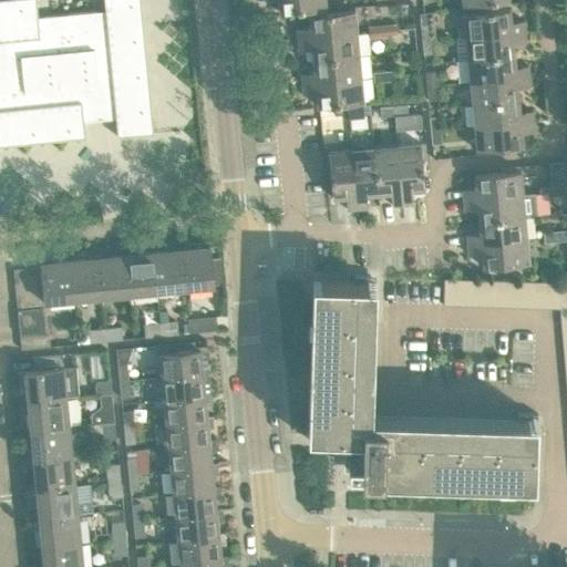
[(0,0),(0,146),(10,145),(12,145),(34,143),(37,143),(47,142),(48,142),(70,140),(72,140),(82,138),(83,138),(82,123),(114,120),(116,136),(153,133),(152,126),(138,0),(101,0),(103,12),(90,13),(35,19),(34,4),(33,0),(0,0)]
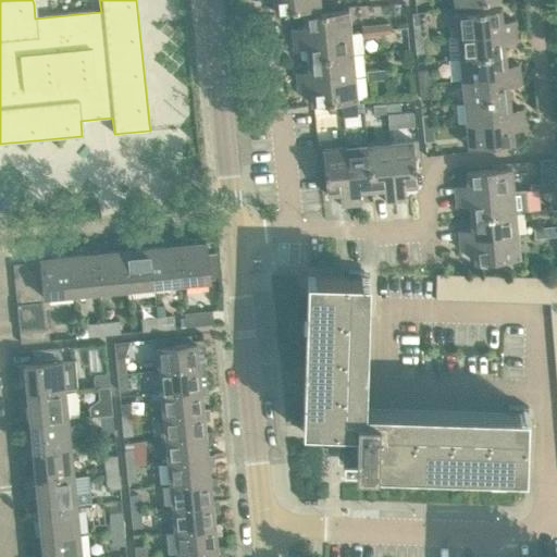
[(318,0),(260,0),(260,1),(272,0),(274,13),(301,10),(319,9),(318,0)]
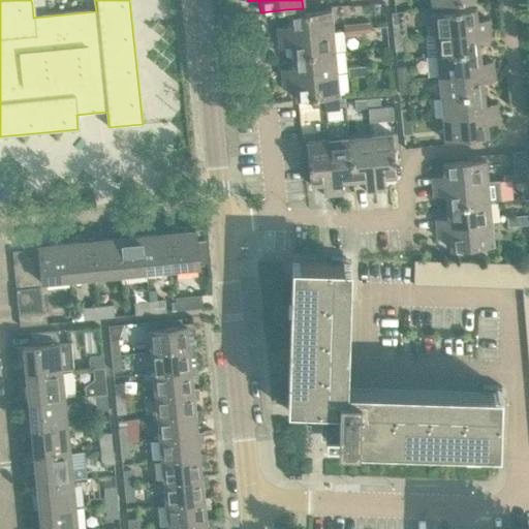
[(432,12),(434,27),(427,27),(427,35),(434,34),(434,33),(489,28),(488,19),(476,20),(474,8),(432,12)]
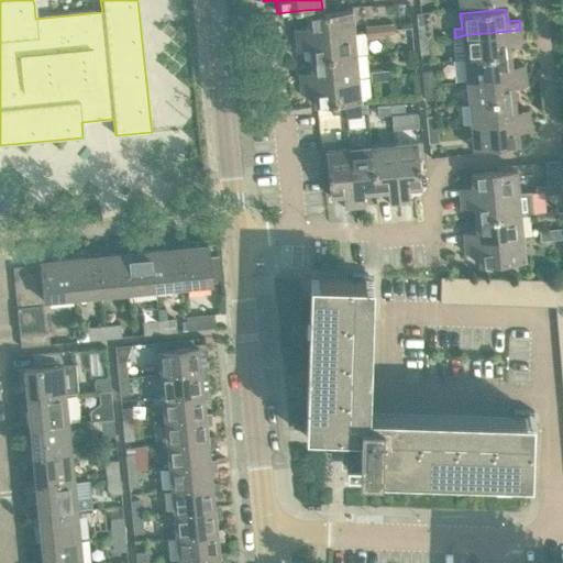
[(307,28),(294,29),(295,39),(353,33),(351,10),(306,14),(307,28)]
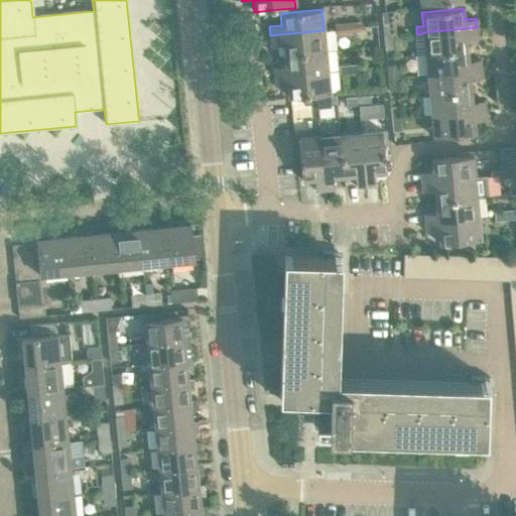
[(347,23),(348,32),(360,31),(359,22),(347,23)]
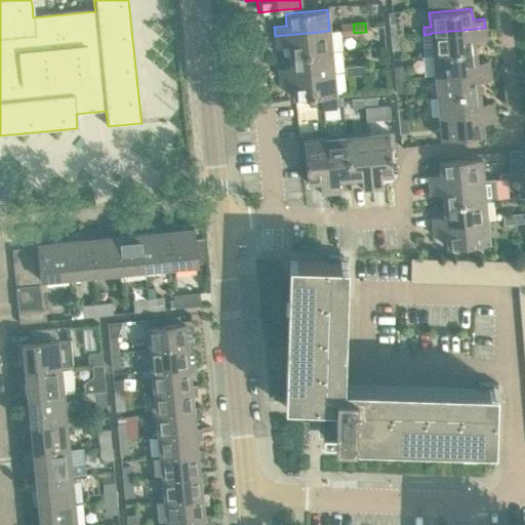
[(341,34),(354,33),(353,24),(340,25),(341,34)]
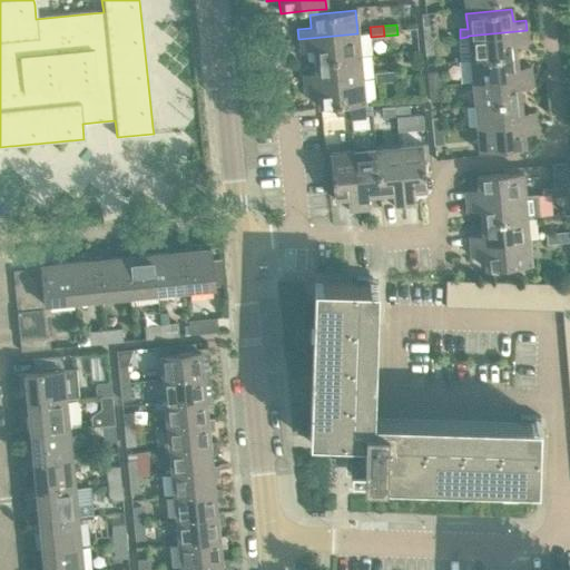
[(423,41),(433,40),(432,27),(426,27),(422,28),(423,41)]
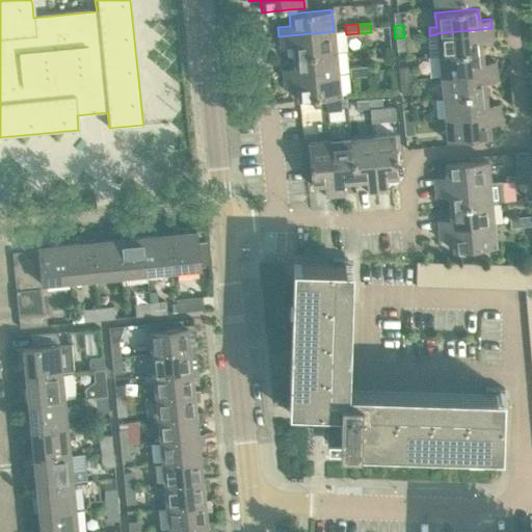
[(439,55),(482,51),(480,41),(493,38),(491,28),(436,33),(436,34),(439,55)]
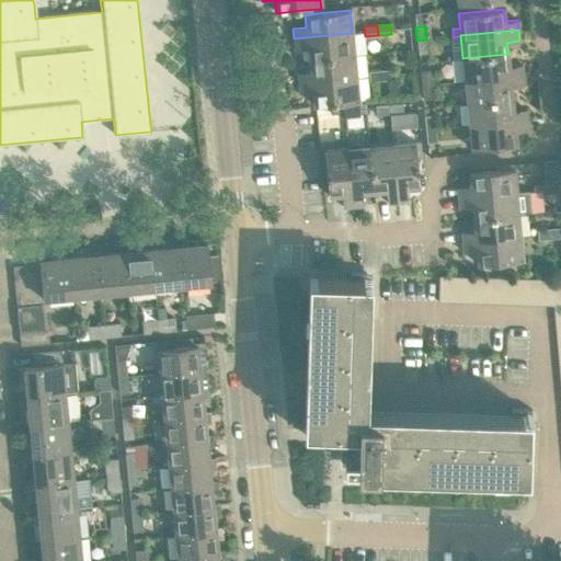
[(352,33),(294,38),(295,49),(308,48),(309,60),(354,55),(352,33)]
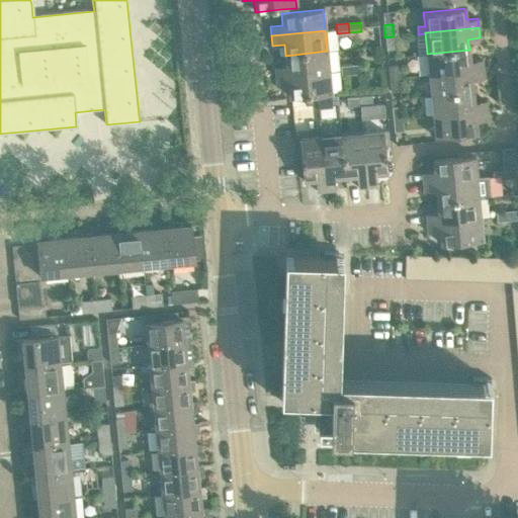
[(394,36),(384,37),(385,50),(396,49),(394,36)]
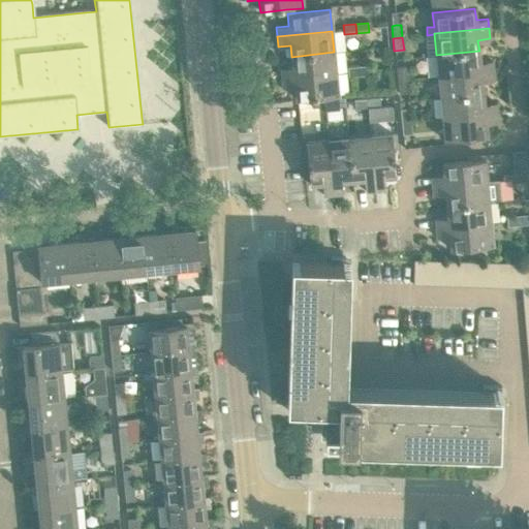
[(439,76),(493,70),(492,61),(480,62),(479,51),(436,55),(439,76)]
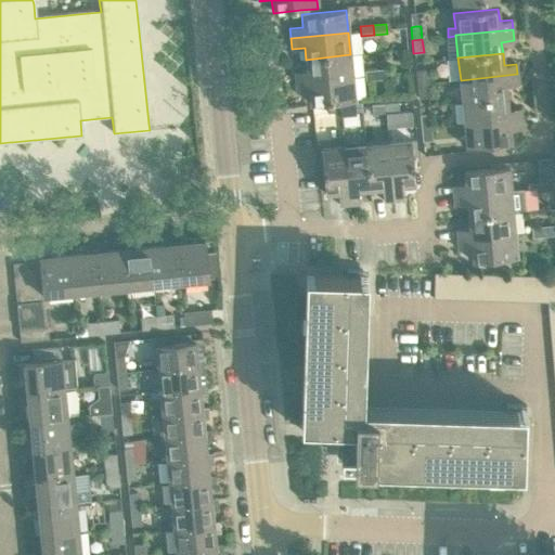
[(307,72),(294,73),(296,84),(352,77),(350,54),(306,60),(307,72)]
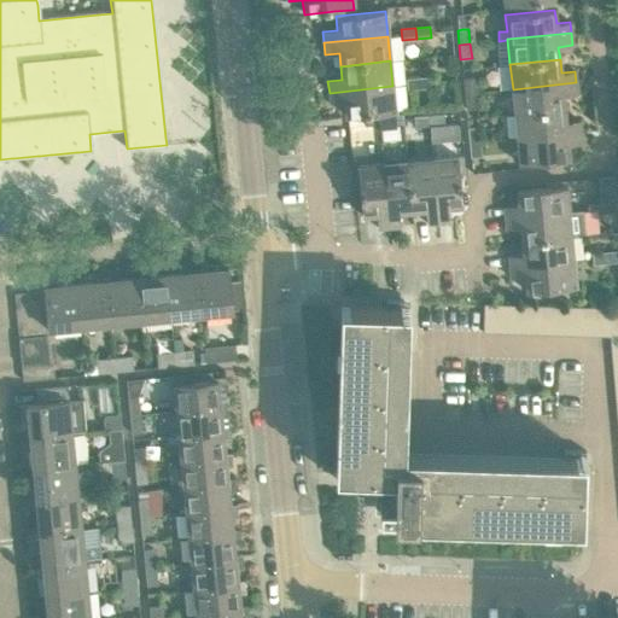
[(420,77),(421,88),(436,87),(435,76),(420,77)]
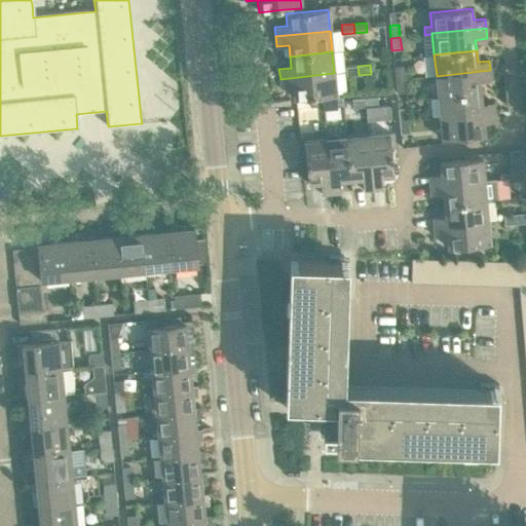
[(346,76),(359,75),(358,66),(345,67),(346,76)]
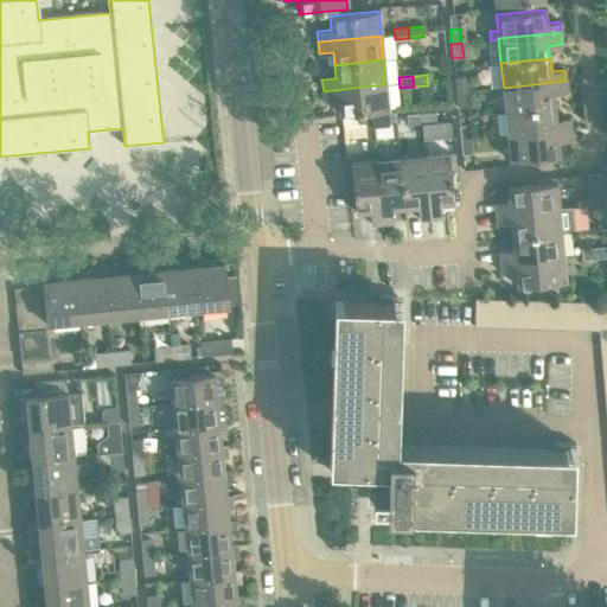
[(455,93),(466,91),(465,76),(454,77),(455,93)]
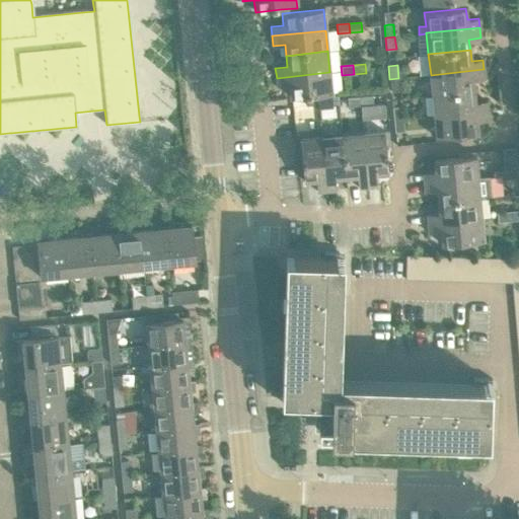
[(433,95),(473,91),(472,80),(485,79),(484,69),(431,75),(433,95)]
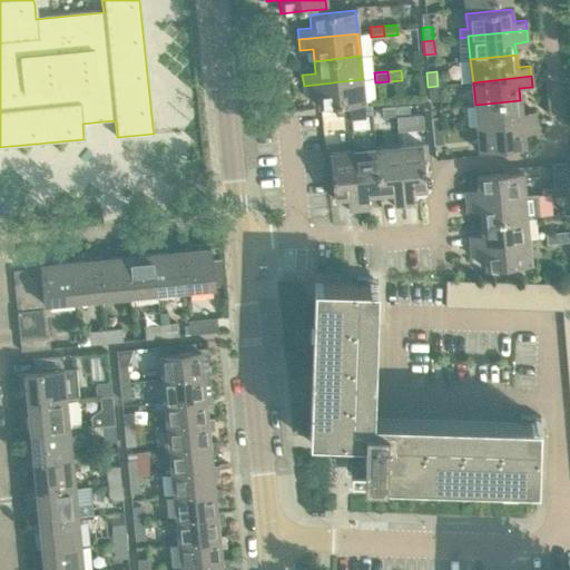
[(362,79),(304,86),(304,95),(316,94),(318,107),(334,105),(347,104),(362,102),(365,102),(362,79)]
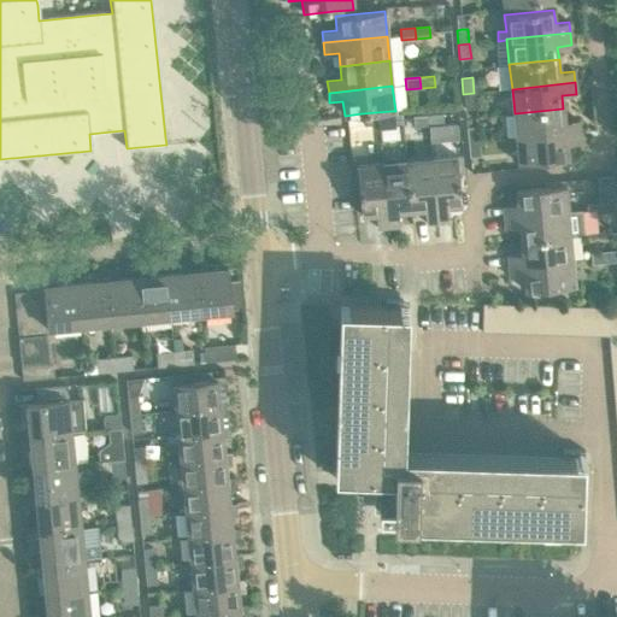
[(474,93),(463,94),(464,109),(475,107),(474,93)]
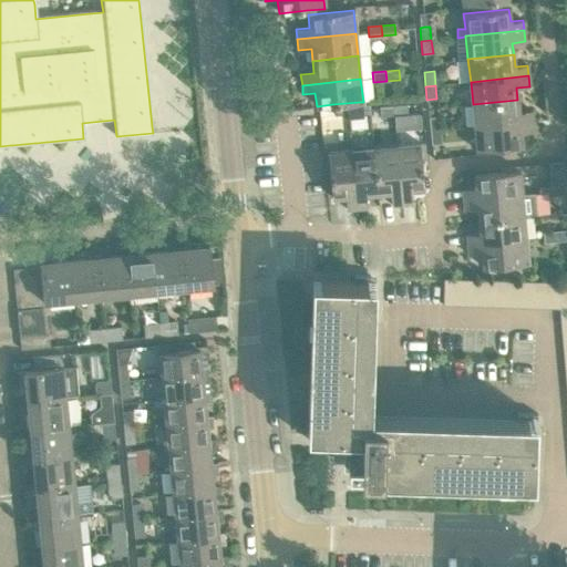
[(475,127),(533,122),(532,111),(518,112),(517,100),(473,104),(475,127)]
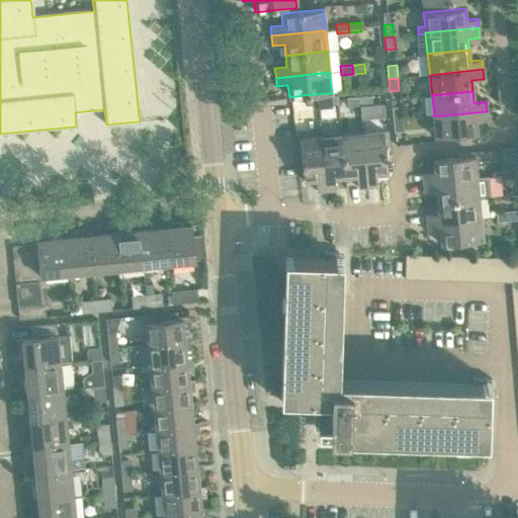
[(329,93),(316,94),(317,104),(317,108),(330,106),(330,102),(329,93)]
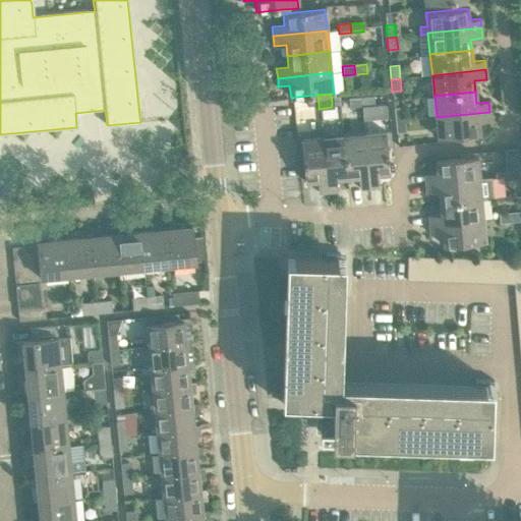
[(317,95),(305,96),(306,106),(319,105),(317,95)]
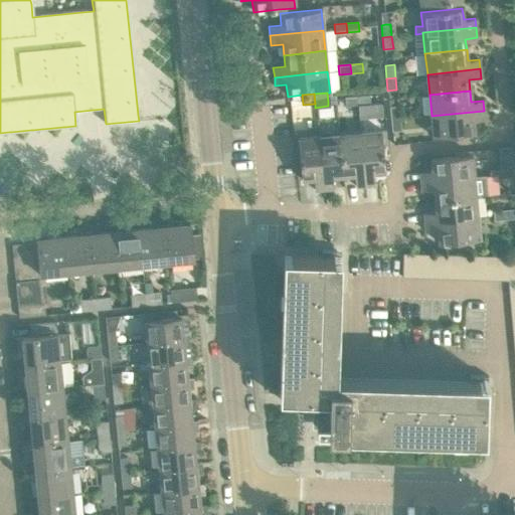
[(356,96),(357,106),(370,104),(369,94),(356,96)]
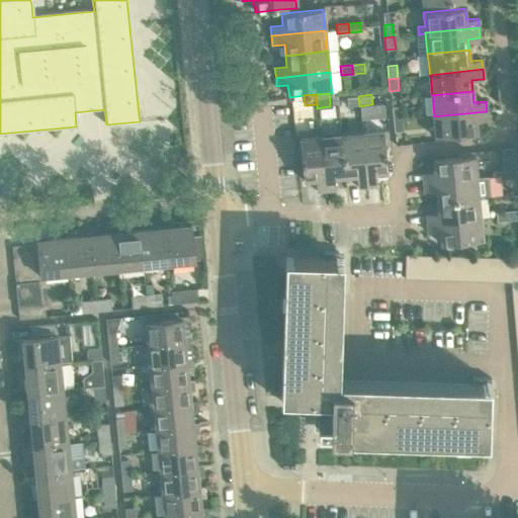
[(347,107),(359,106),(358,96),(346,97),(347,107)]
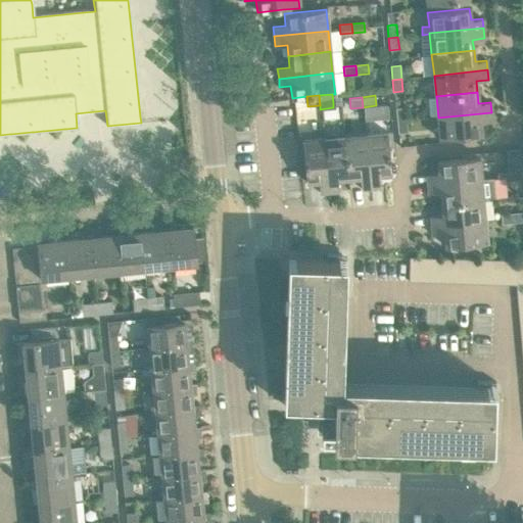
[(396,122),(406,121),(405,107),(395,108),(396,122)]
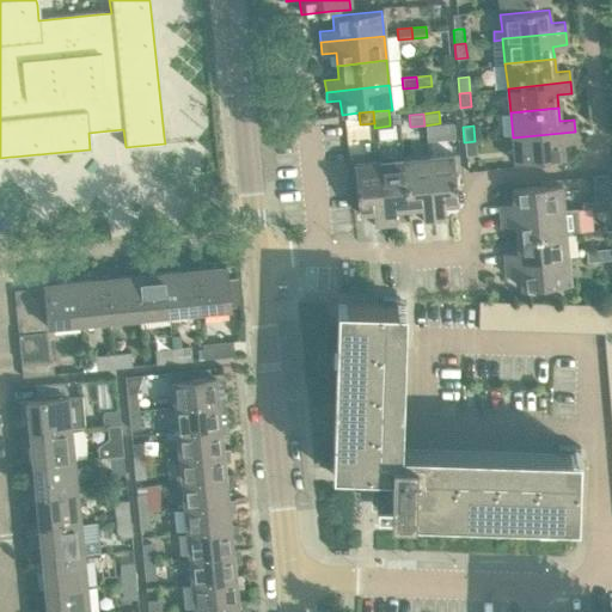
[(575,132),(513,138),(515,163),(564,157),(562,144),(576,142),(575,132)]
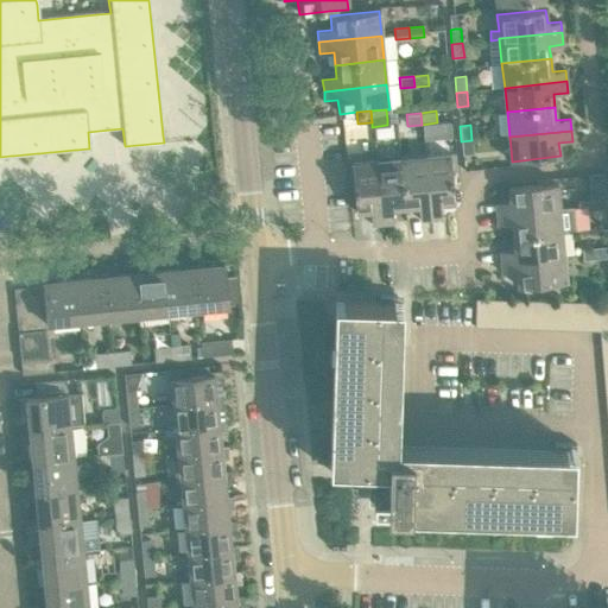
[(472,140),(461,141),(462,156),(473,154),(472,140)]
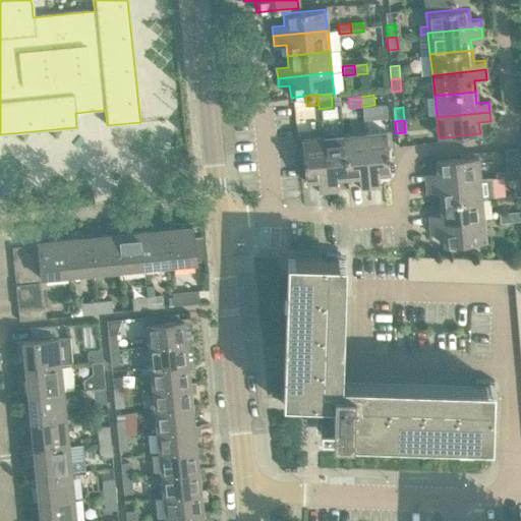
[(363,133),(369,187),(378,186),(377,174),(389,173),(385,131),(363,133)]
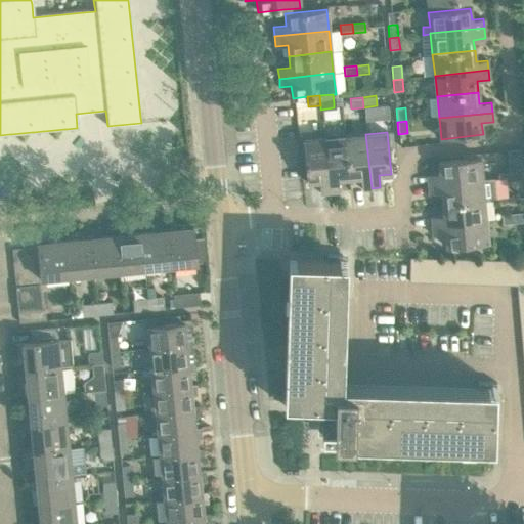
[(361,189),(372,188),(365,134),(345,136),(349,178),(359,177),(361,189)]
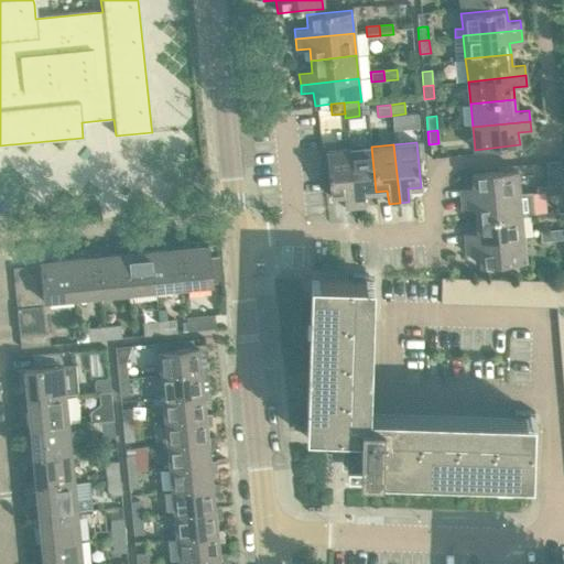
[(364,193),(376,192),(371,147),(348,149),(355,207),(365,206),(364,193)]
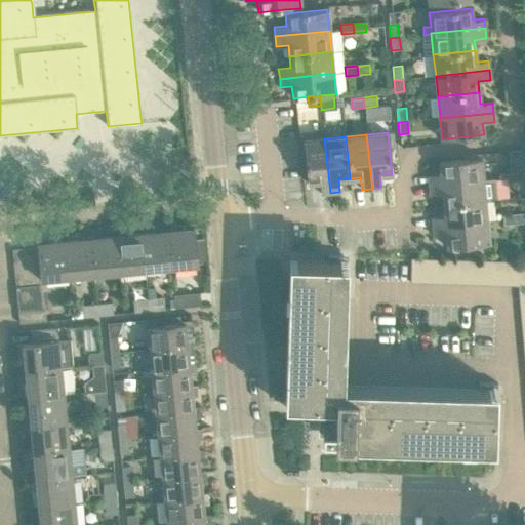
[(320,194),(330,193),(324,138),(303,140),(308,183),(319,182),(320,194)]
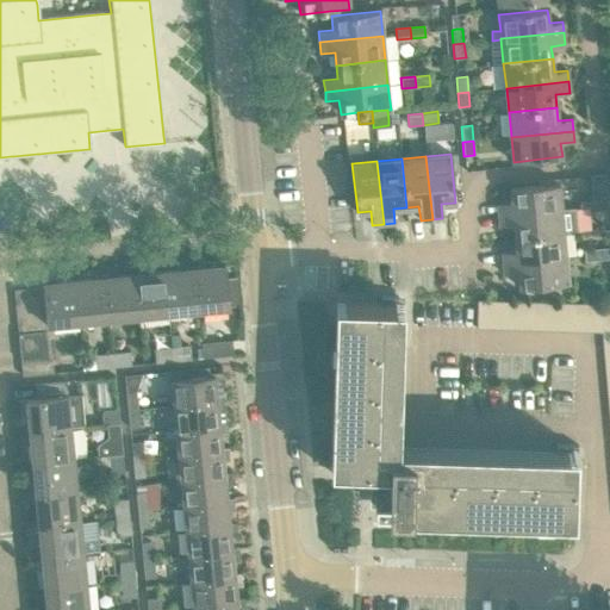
[(498,215),(561,207),(559,182),(510,188),(511,201),(497,204),(498,215)]
